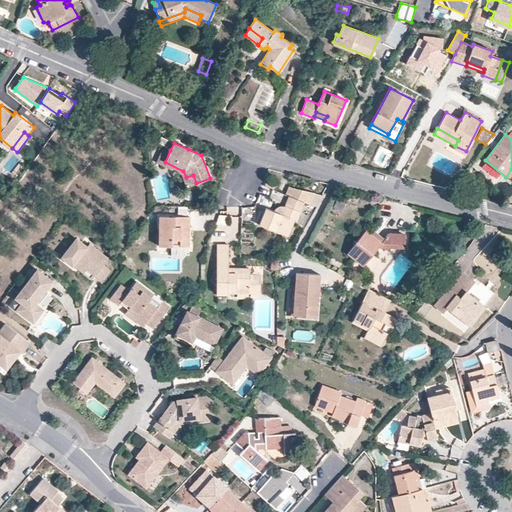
[(466,151),(455,146),(453,149),(464,155),(466,151)]
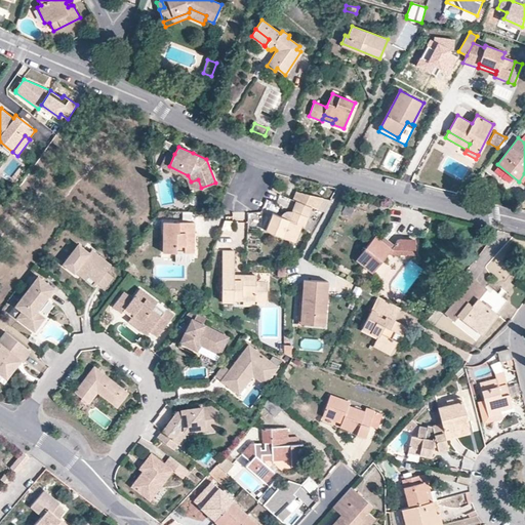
[(174,154),(167,151),(160,166),(186,178),(191,192),(201,188),(198,179),(191,182),(188,175),(169,166),(174,154)]
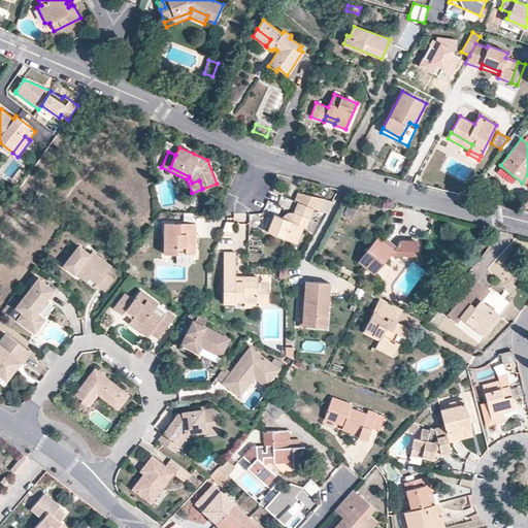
[(285,189),(275,185),(272,192),(283,196),(285,189)]
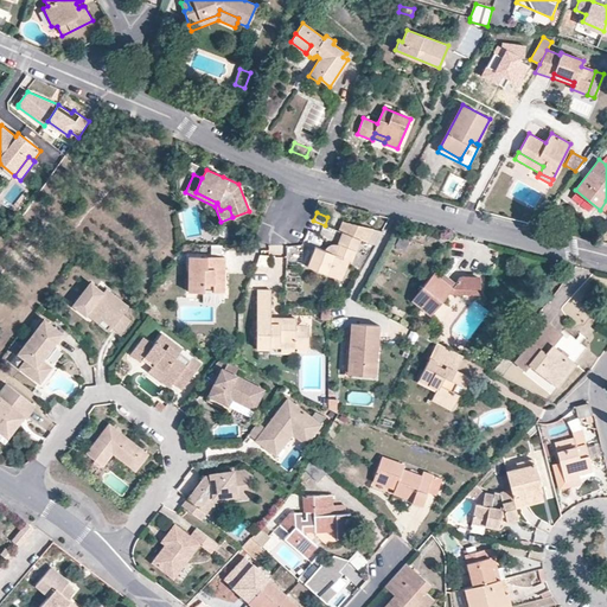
[(343,222),(338,231),(343,234),(360,241),(374,246),(381,234),(372,230),(343,222)]
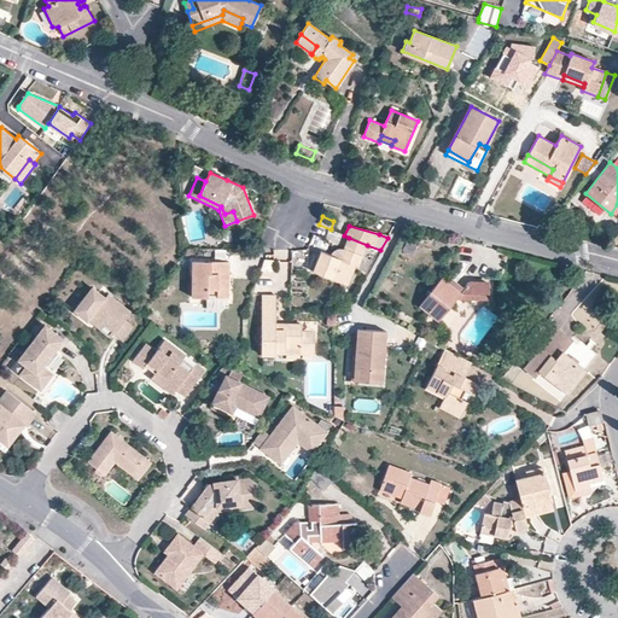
[(367,245),(349,238),(343,251),(340,258),(332,256),(321,251),(314,272),(349,285),(367,245)]
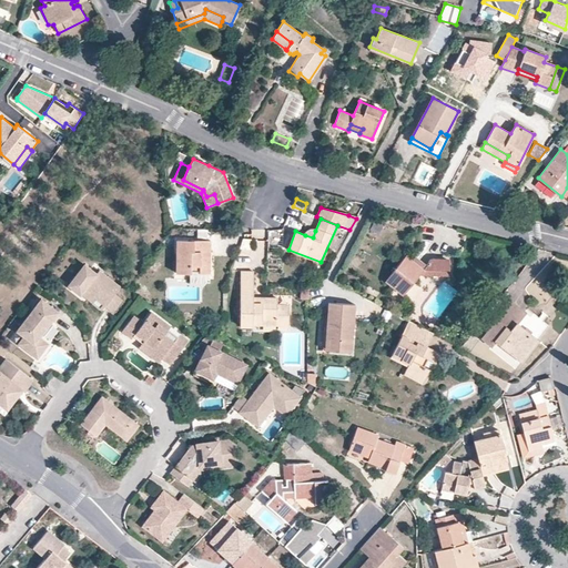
[(270,247),(283,249),(283,237),(270,237),(270,247)]
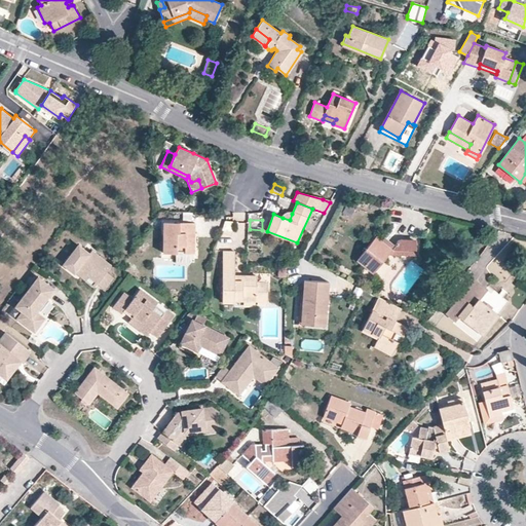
[(222,230),(232,230),(232,221),(225,221),(222,230)]
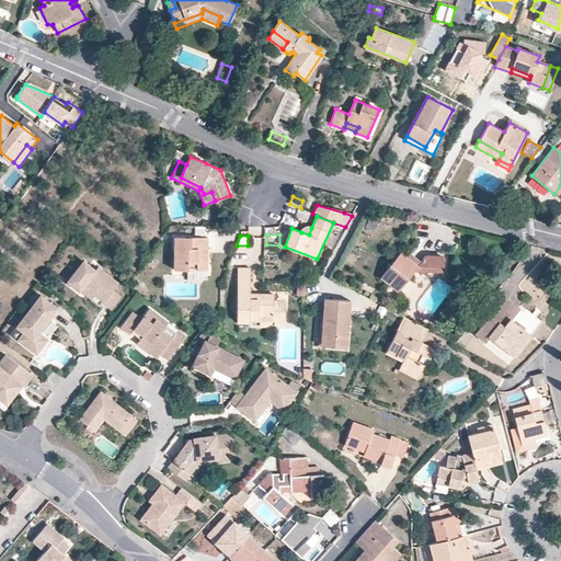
[(174,237),(174,270),(187,270),(187,263),(196,262),(196,270),(206,270),(206,237),(174,237)]
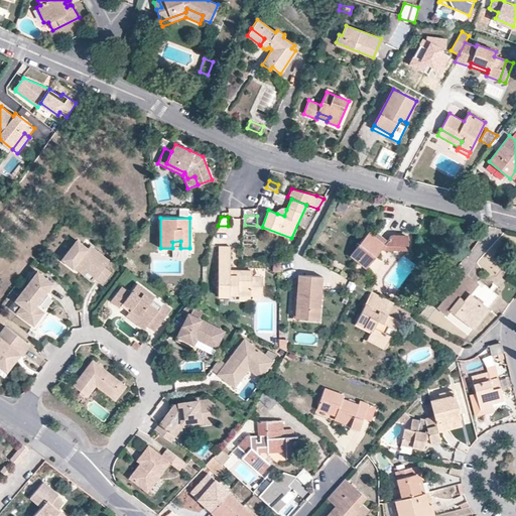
[(381,249),(384,245),(377,239),(369,233),(351,256),(366,267),(381,249)]
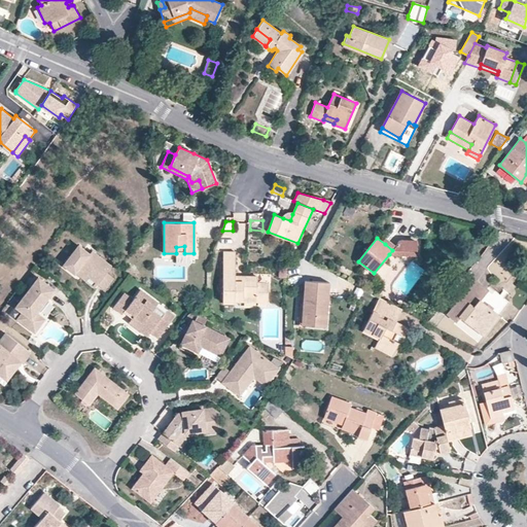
[(400,240),(395,246),(392,250),(389,254),(415,256),(416,241),(400,240)]
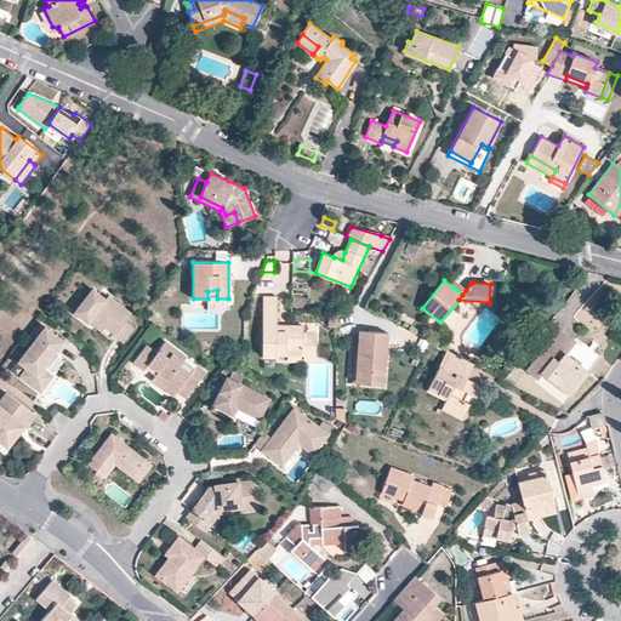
[(456,284),(454,288),(462,295),(466,290),(456,284)]
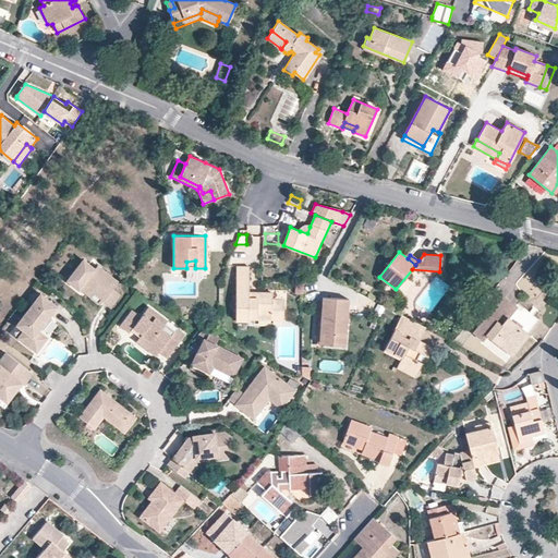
[(79,292),(80,290),(83,286),(105,301),(112,306),(120,294),(113,289),(118,282),(97,267),(95,270),(82,262),(67,282),(79,292)]
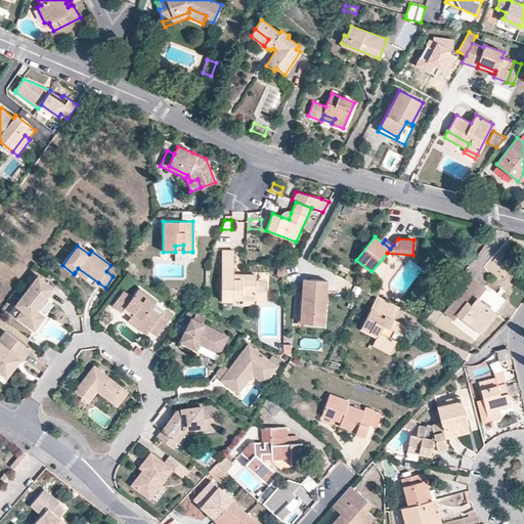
[(232,301),(232,300),(233,295),(255,296),(254,300),(266,300),(266,282),(255,281),(255,275),(233,274),(232,251),(222,251),(221,301),(232,301)]
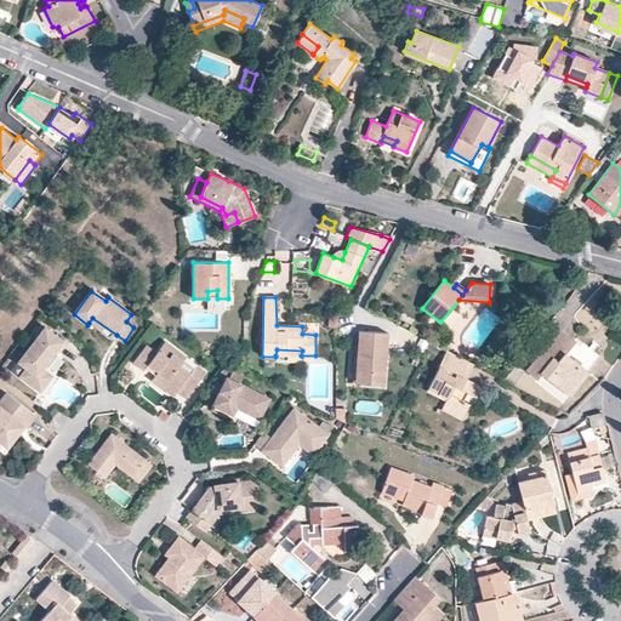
[(92,318),(89,323),(112,340),(117,335),(92,318)]
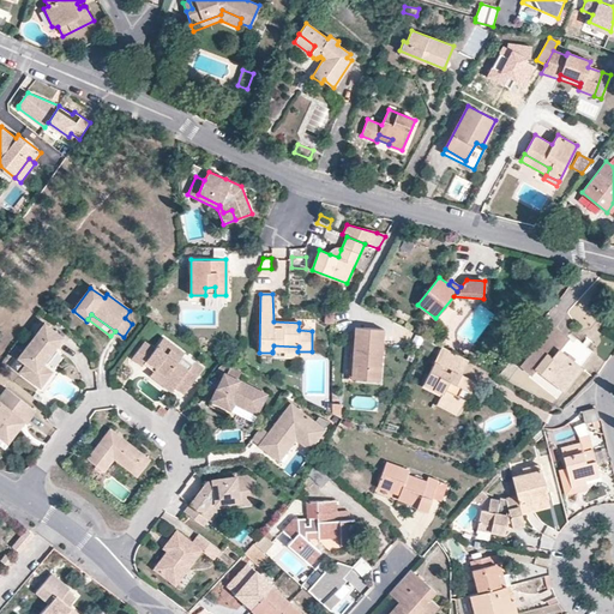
[(43,325),(28,345),(32,349),(28,355),(23,350),(17,359),(24,365),(18,373),(38,389),(50,372),(42,365),(44,362),(53,350),(61,338),(43,325)]
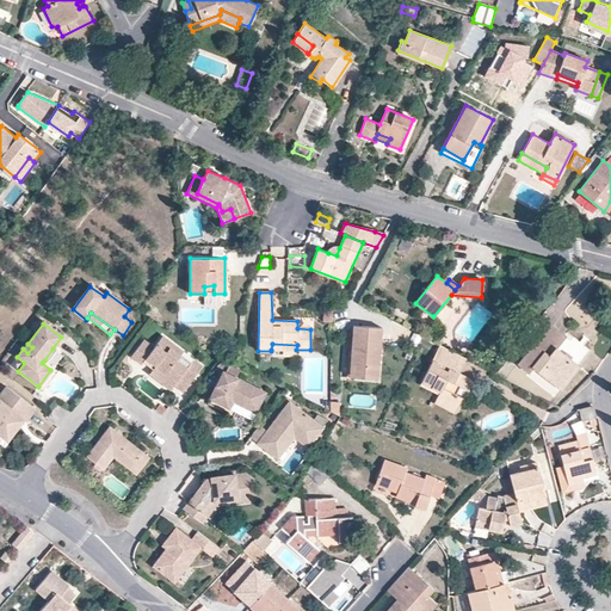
[(353,325),(350,376),(377,378),(381,327),(353,325)]
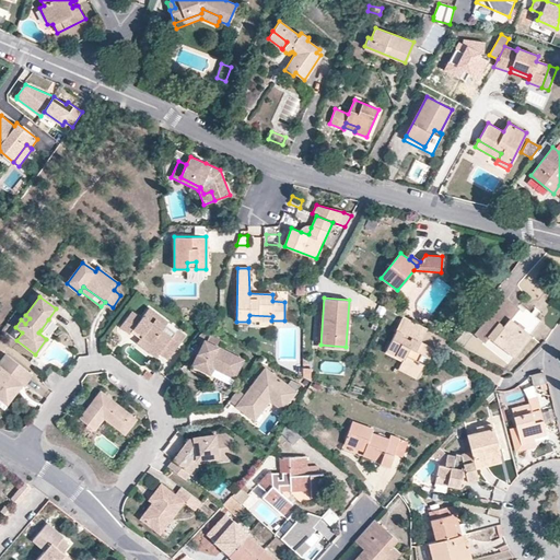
[(504,298),(476,334),(485,340),(488,335),(514,356),(529,335),(510,317),(517,307),(504,298)]
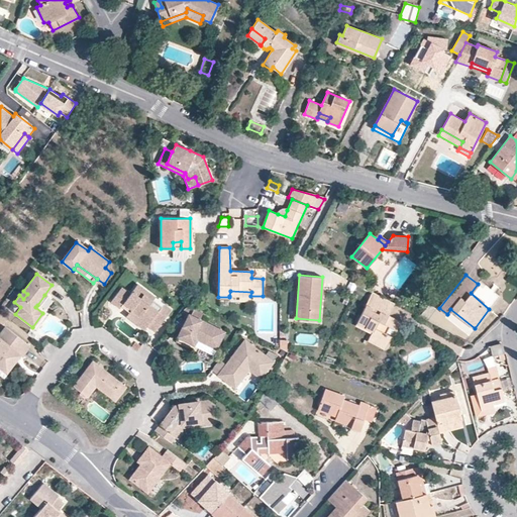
[(129,294),(120,288),(110,302),(119,308),(119,307),(122,303),(131,309),(130,311),(139,317),(137,319),(147,326),(154,331),(171,310),(163,304),(157,312),(148,305),(153,298),(136,285),(129,294)]
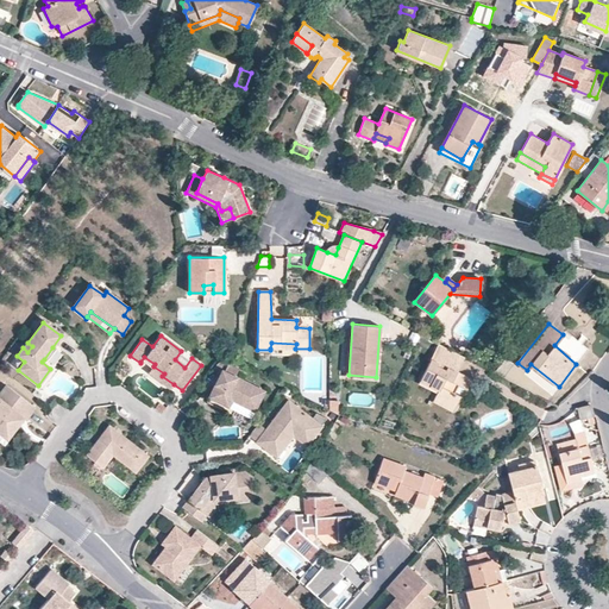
[(459,355),(438,344),(420,381),(438,389),(437,394),(434,397),(454,409),(460,396),(454,393),(458,384),(468,389),(472,380),(457,371),(452,369),(459,355)]
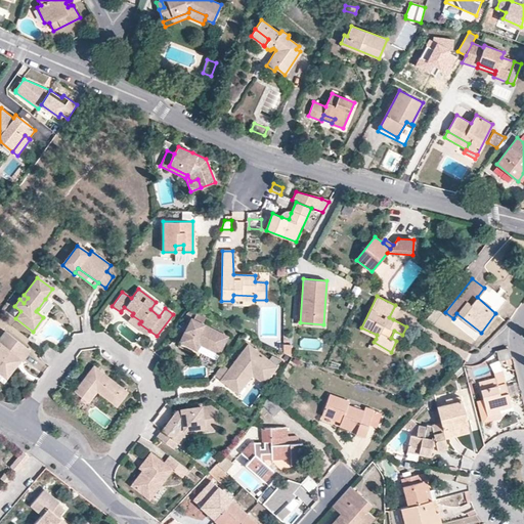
[(47,301),(45,299),(38,309),(40,310),(47,301)]
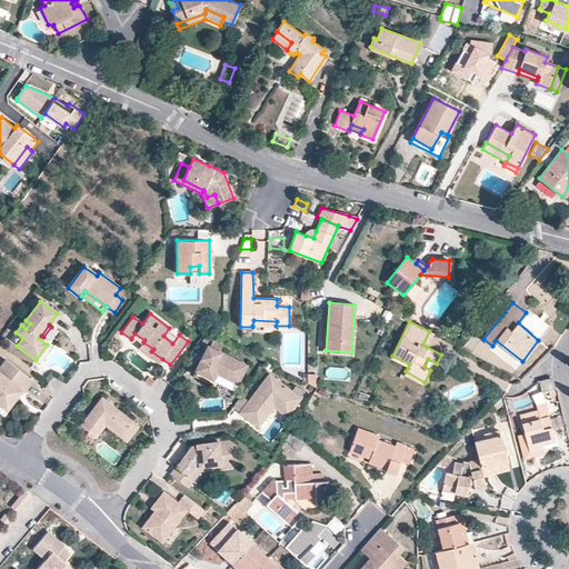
[(433,335),(429,331),(422,345),(427,347),(433,335)]
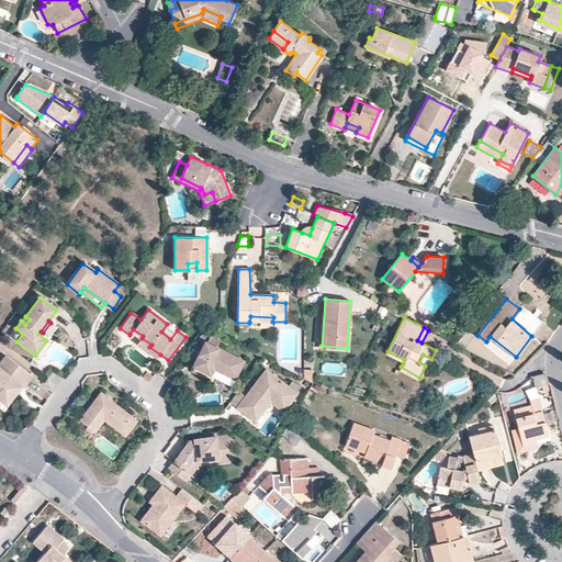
[(143,336),(133,329),(130,334),(139,340),(142,338),(143,336)]
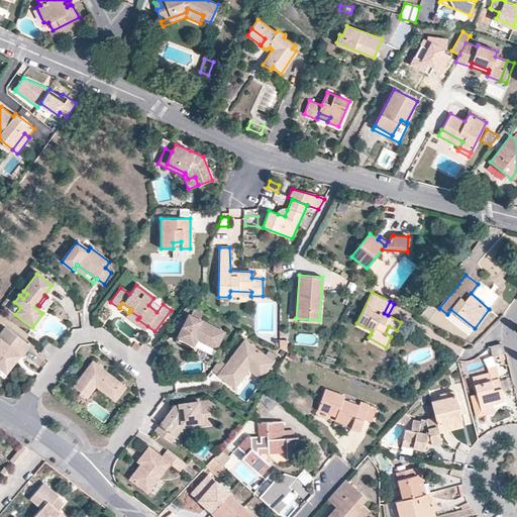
[(201,337),(200,340),(216,348),(224,330),(188,314),(177,336),(194,344),(197,338),(198,336),(201,337)]
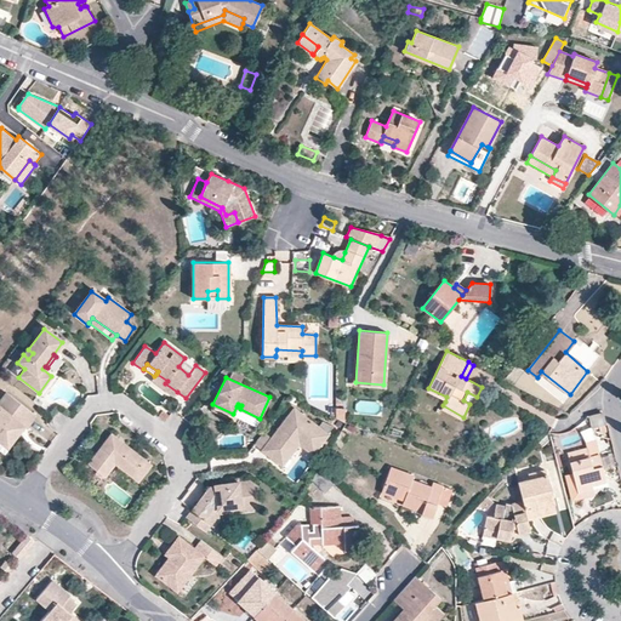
[(177,392),(165,383),(163,388),(174,397),(177,392)]
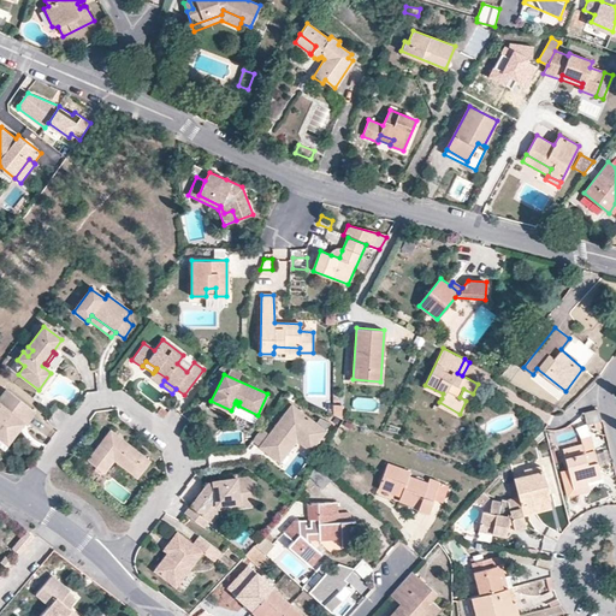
[(422,390),(442,398),(443,394),(425,385),(422,390)]
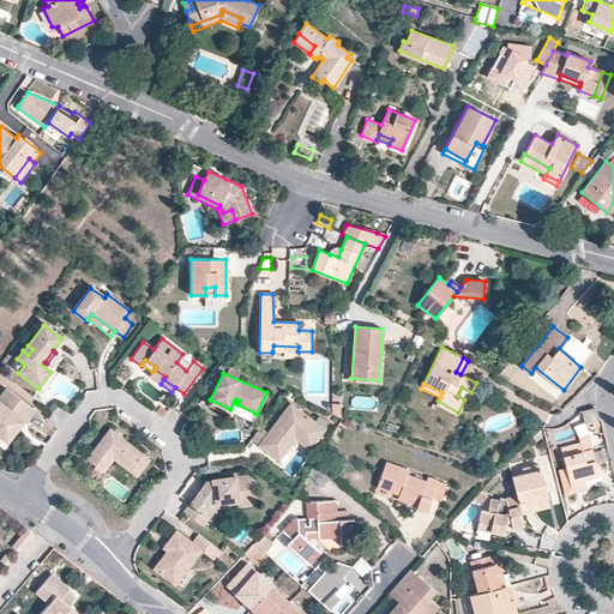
[(0,437),(7,444),(18,429),(14,426),(19,421),(23,423),(24,425),(34,411),(6,390),(0,396),(0,437)]
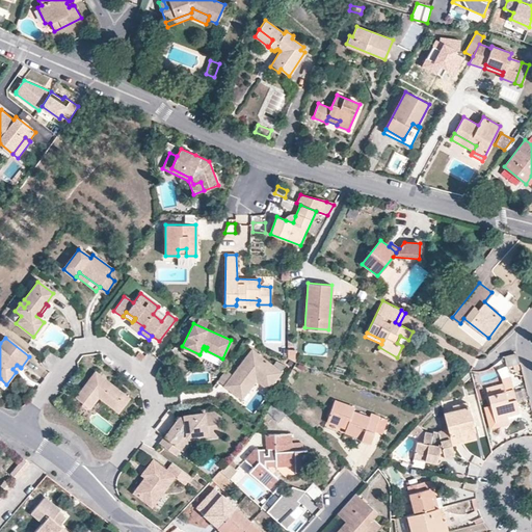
[(395,361),(397,357),(379,347),(377,351),(395,361)]
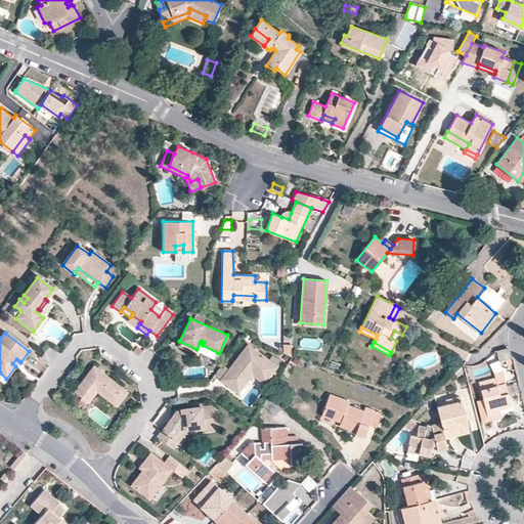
[(277,366),(250,344),(221,380),(228,386),(236,375),(244,381),(248,376),(252,379),(254,376),(265,385),(277,366)]
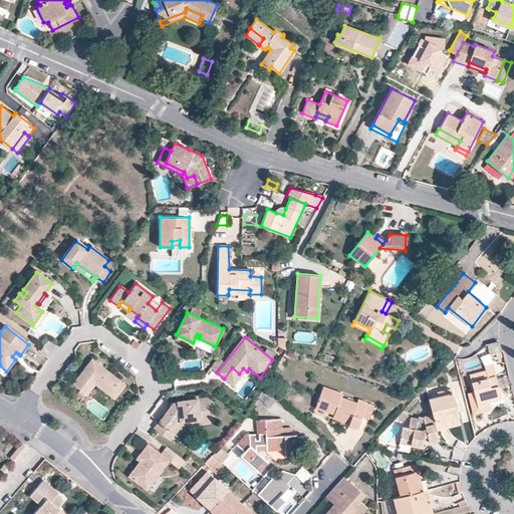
[(498,341),(487,343),(490,353),(500,350),(498,341)]
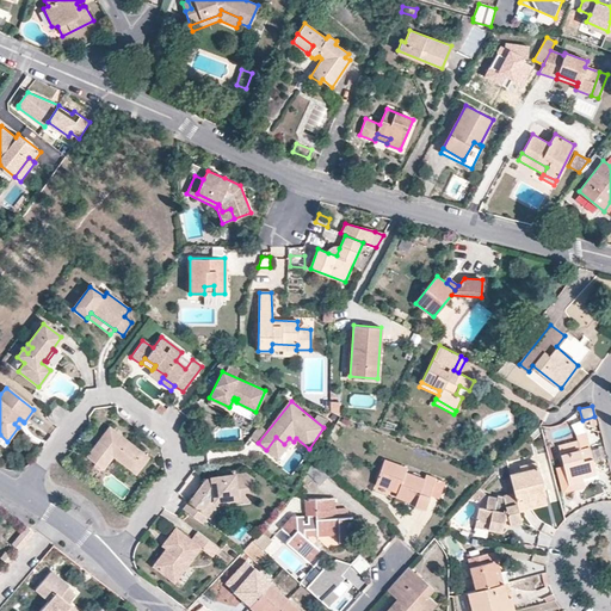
[(136,475),(150,458),(109,427),(86,457),(103,470),(113,457),(136,475)]
